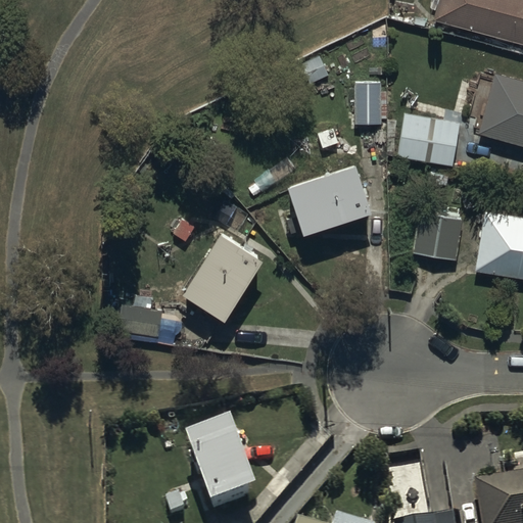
[(522,0),(438,0),(433,25),(522,46),(522,0)]
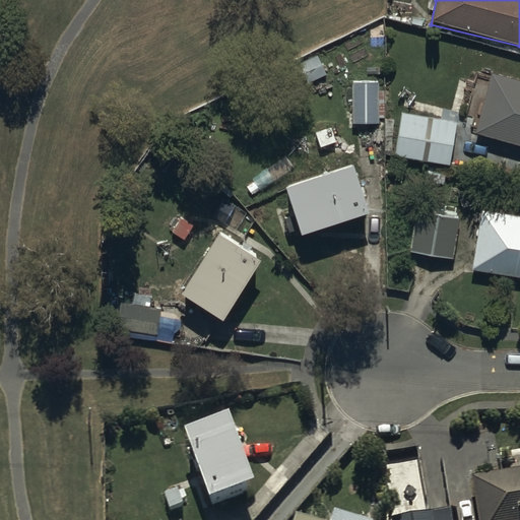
[(519,82),(488,74),(472,130),(519,143),(519,82)]
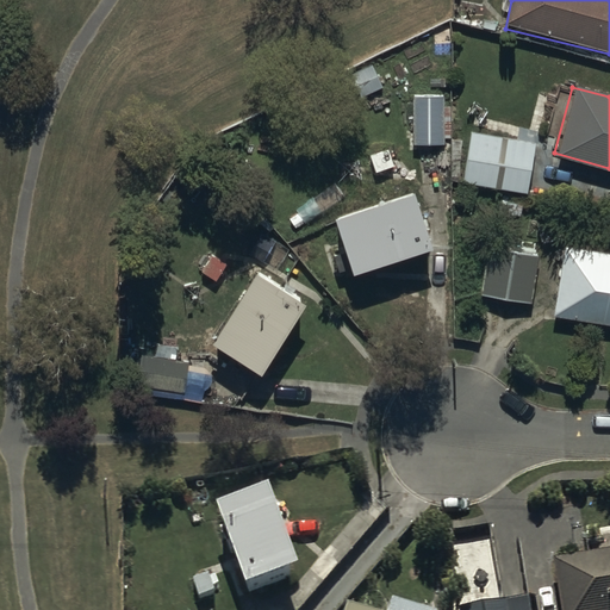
[(443,93),(412,93),(414,145),(444,144),(443,93)]
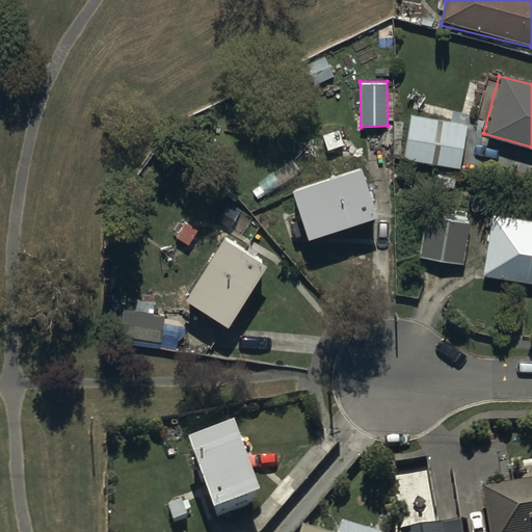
[(466,124),(409,116),(404,158),(459,165),(466,124)]
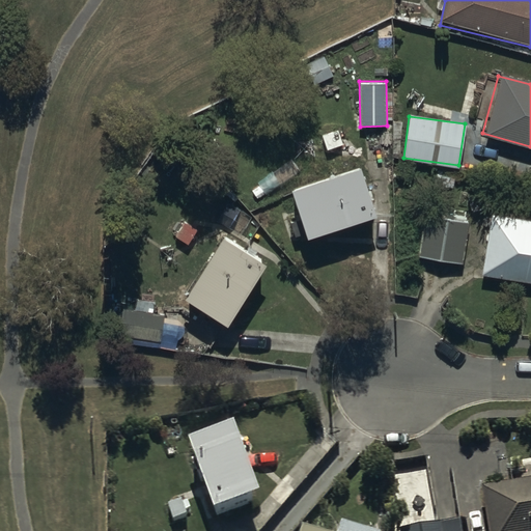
[(360,168),(290,190),(297,210),(284,214),(292,239),(304,235),(305,240),(374,219),(360,168)]
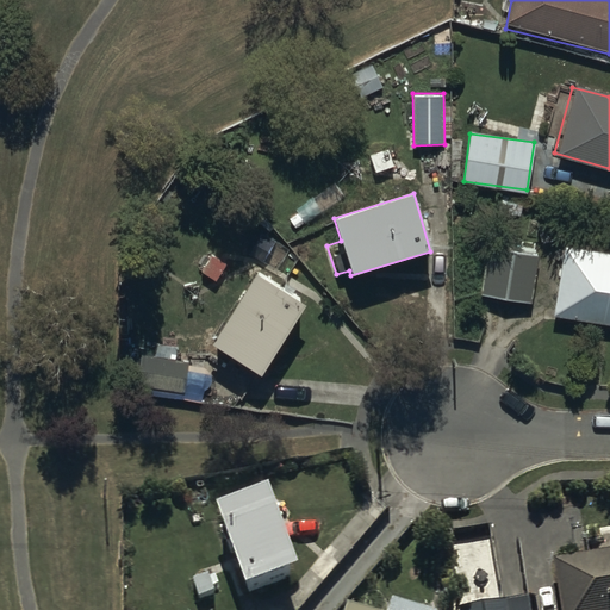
[(497,248),(490,247),(481,293),(530,302),(537,255),(535,254),(536,250),(497,243),(497,248)]
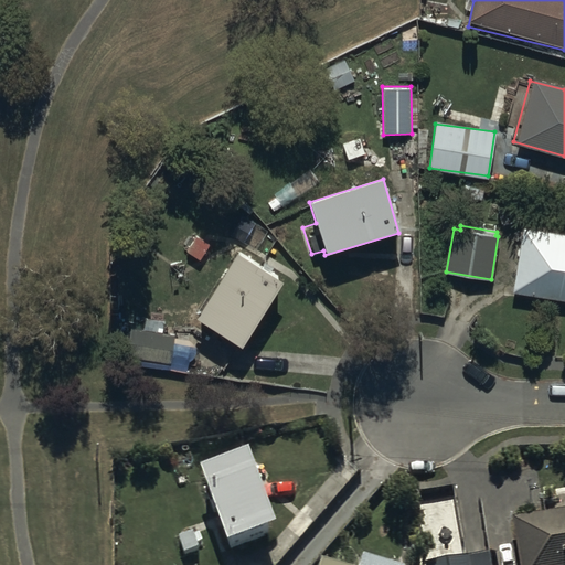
[(564,236),(522,230),(512,290),(564,298),(564,236)]
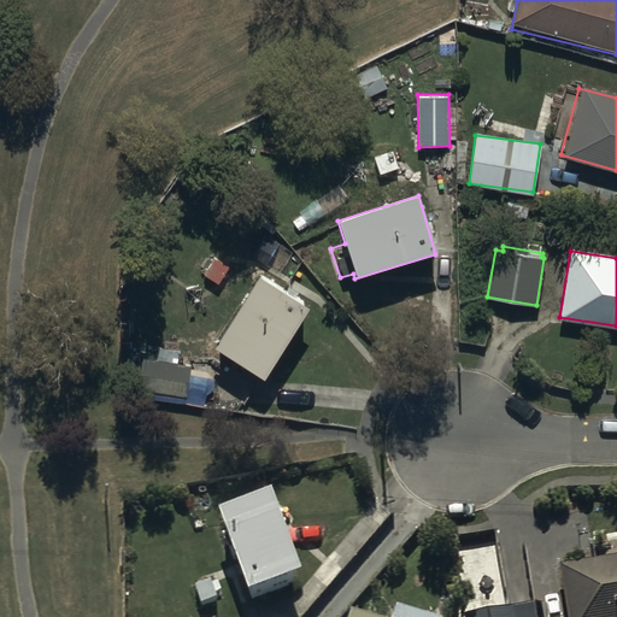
[(264,277),(217,346),(252,370),(246,378),(256,386),(263,376),(268,380),(313,312),(264,277)]
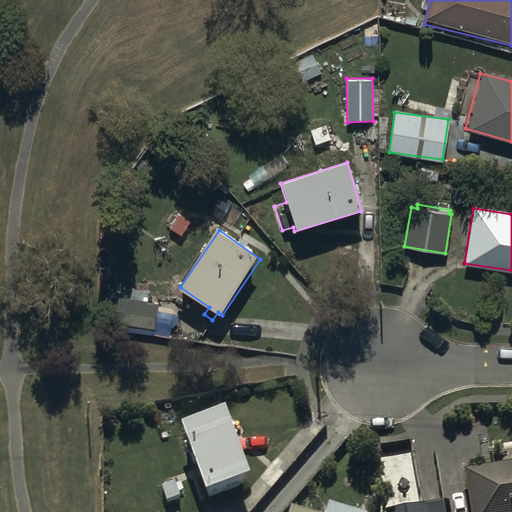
[(229,423),(187,437),(210,505),(253,490),(229,423)]
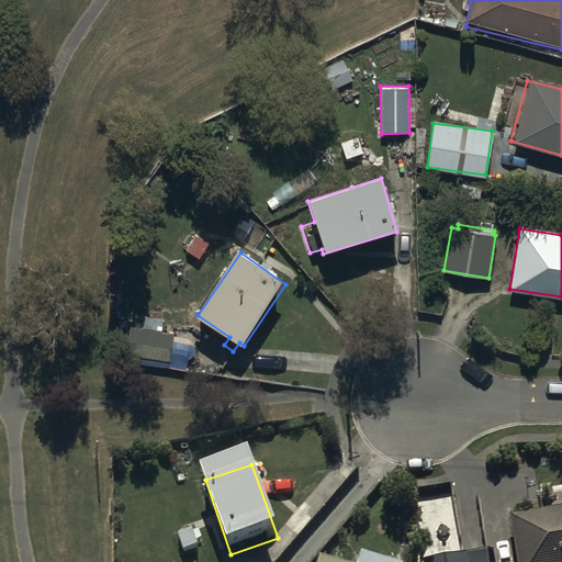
[(561,561),(561,513),(507,525),(514,561),(561,561)]
